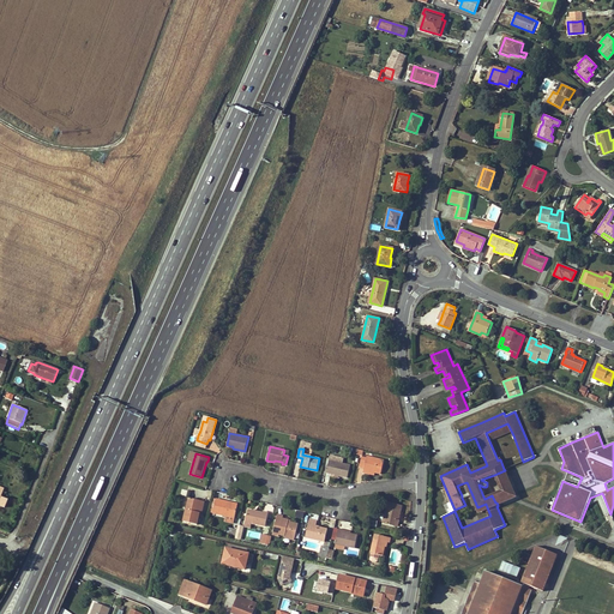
[(360,467),(365,468),(363,470),(375,473),(381,474),(384,461),(367,456),(366,458),(362,457),(360,467)]
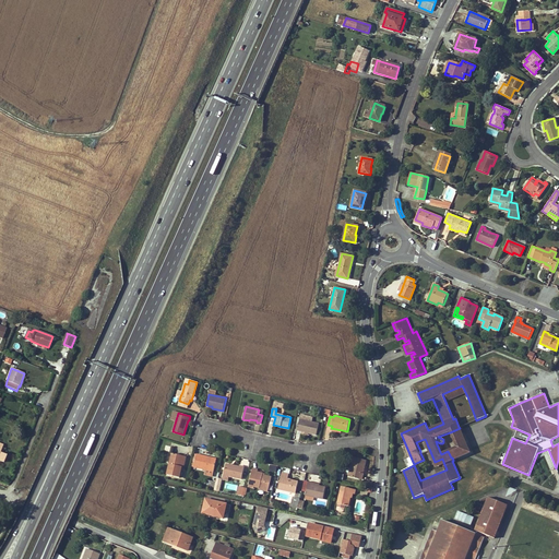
[(311,421),(299,419),(297,430),(301,431),(308,432),(316,435),(319,424),(311,421)]
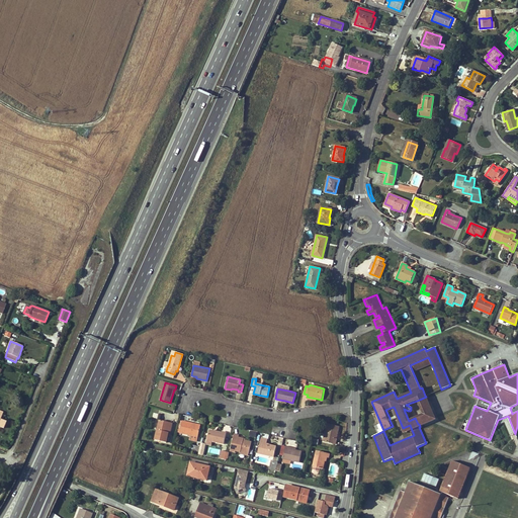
[(420,416),(415,418),(418,424),(419,424),(420,426),(428,423),(431,422),(434,420),(436,420),(426,397),(417,401),(422,412),(423,415),(420,416)]
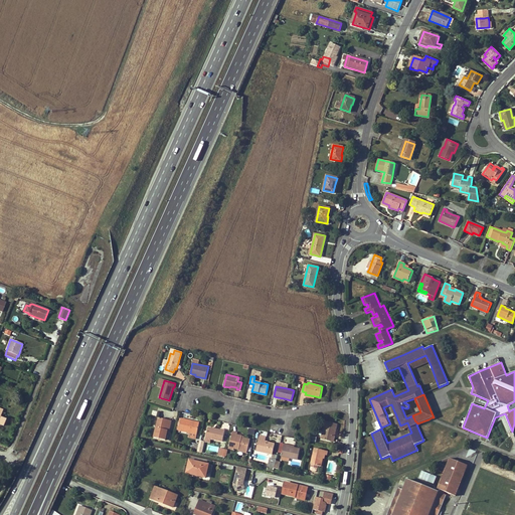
[(488,400),(474,394),(473,397),(468,408),(470,409),(472,403),(474,404),(477,398),(487,402),(488,400)]
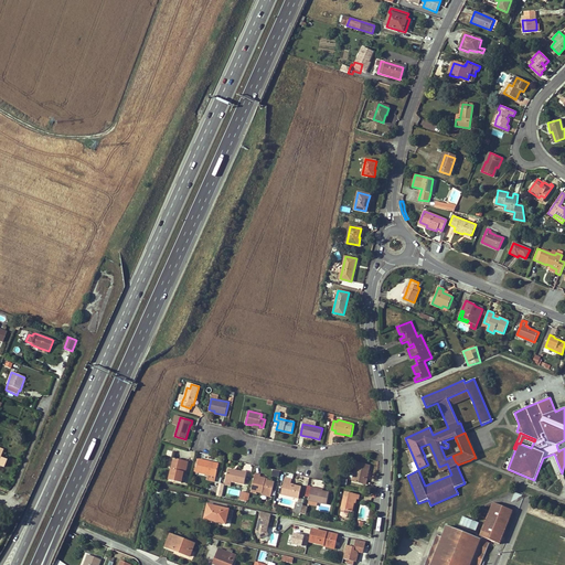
[(174,458),(169,479),(181,482),(183,471),(182,471),(185,460),(174,458)]
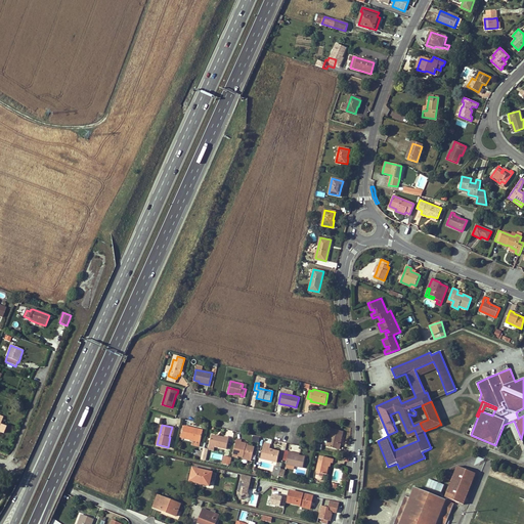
[(197,428),(184,426),(181,438),(193,440),(200,442),(203,431),(195,430),(197,428)]
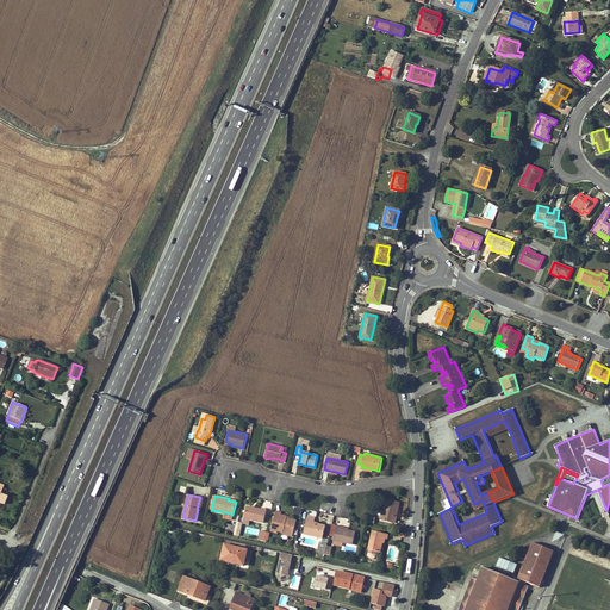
[(399,502),(385,499),(380,520),(394,523),(396,517),(394,517),(397,510),(399,502)]
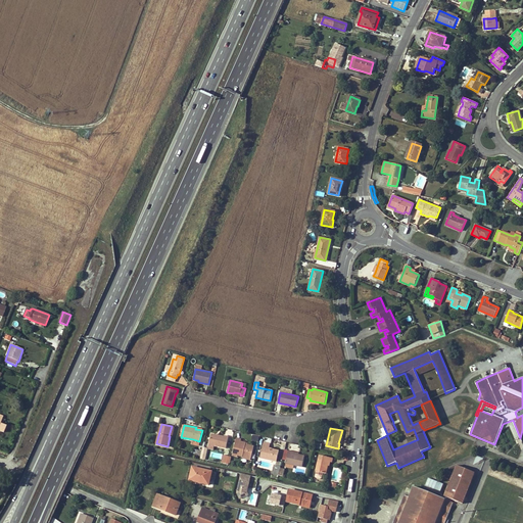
[(211,433),(208,444),(212,445),(226,448),(229,436),(224,435),(224,436),(211,433)]
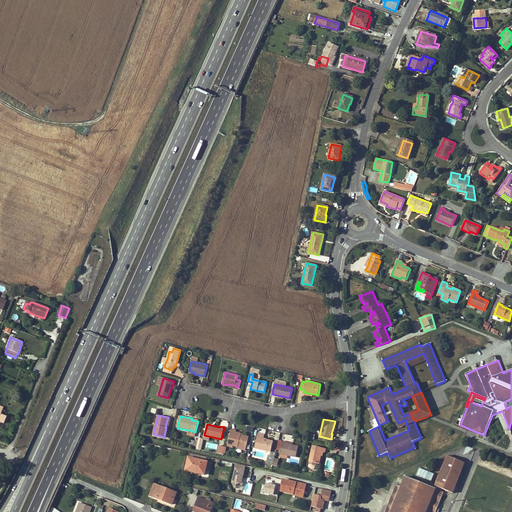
[(231,429),(227,445),(232,446),(233,445),(238,447),(246,448),(249,437),(242,435),(240,435),(241,434),(236,432),(236,430),(231,429)]
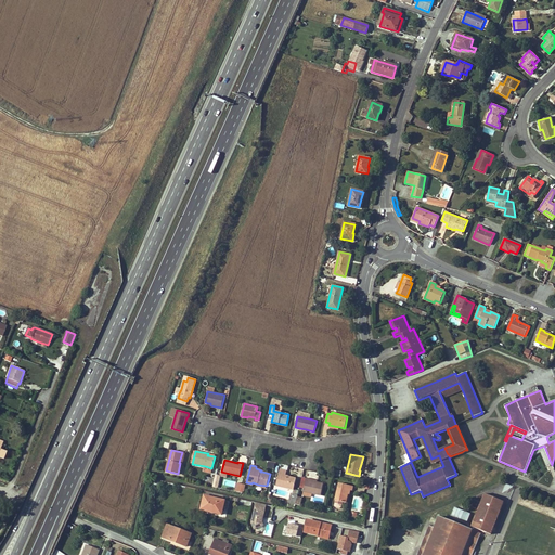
[(280,469),(276,486),(293,489),(296,478),(289,477),(289,478),(287,478),(288,476),(285,475),(286,470),(280,469)]
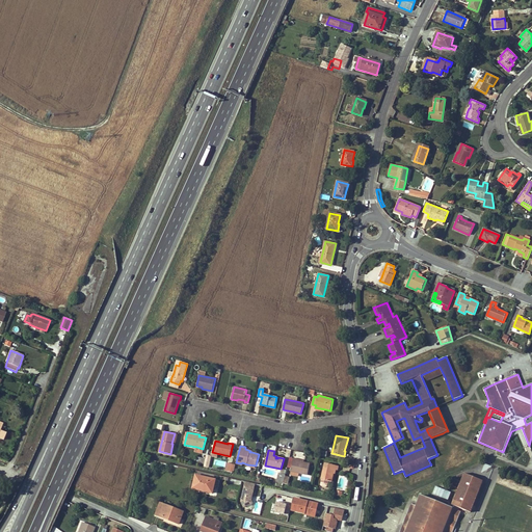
[(296,460),(297,459),(293,458),(290,471),(308,475),(310,463),(303,462),(296,460)]
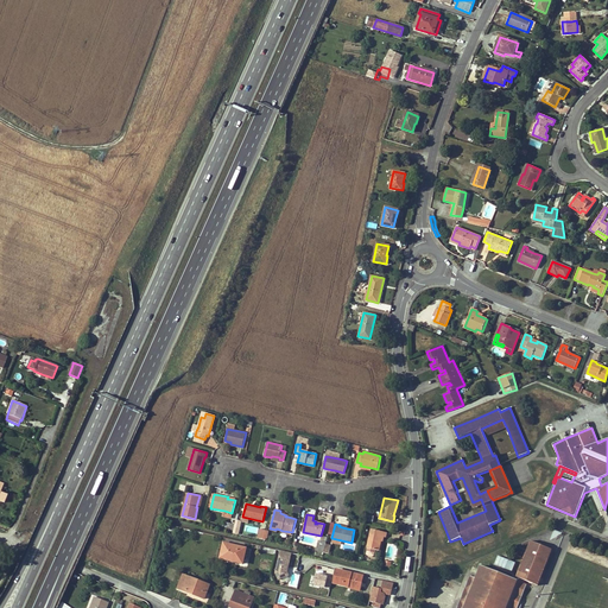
[(379,550),(380,542),(382,542),(382,537),(385,538),(386,532),(372,530),(367,548),(375,550),(379,550)]
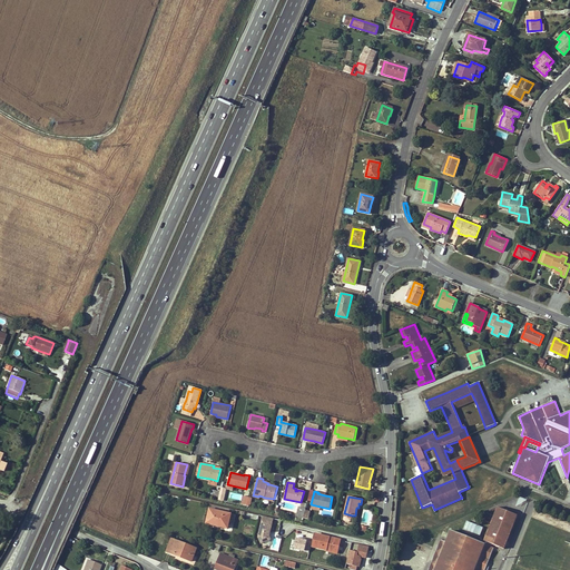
[(306,508),(298,507),(296,516),(304,518),(306,508)]
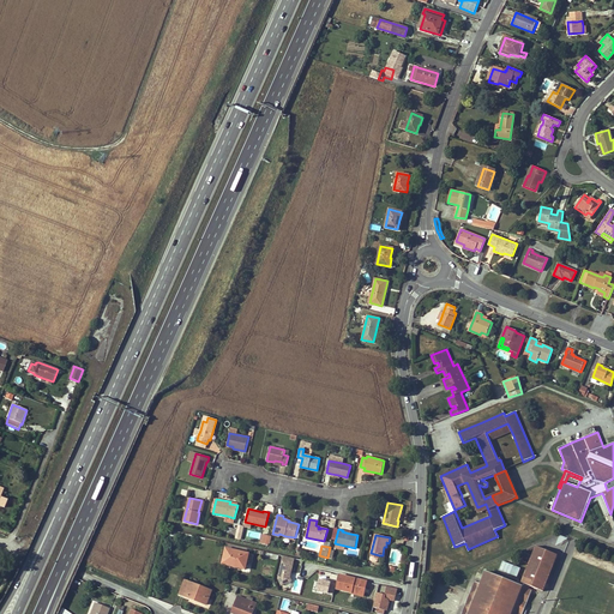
[(558,555),(554,554),(536,547),(531,557),(523,553),(519,561),(529,565),(521,585),(486,572),(481,584),(475,582),(461,613),(524,613),(527,609),(524,608),(533,590),(529,589),(530,585),(543,591),(558,555)]
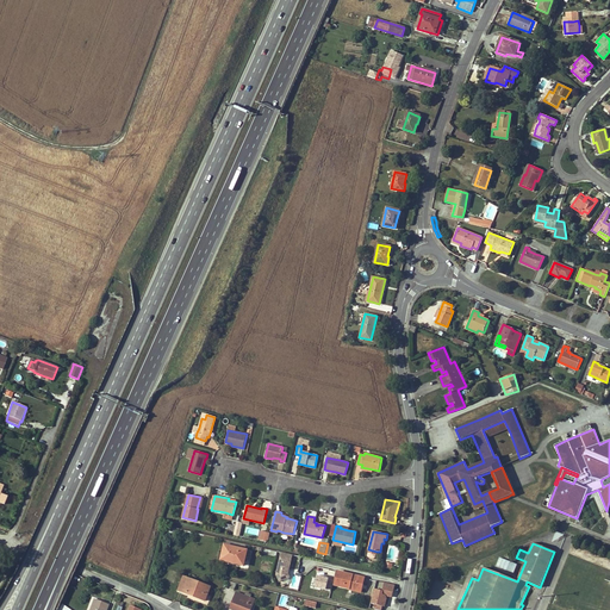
[(225,545),(222,559),(231,561),(230,562),(243,565),(247,551),(225,545)]
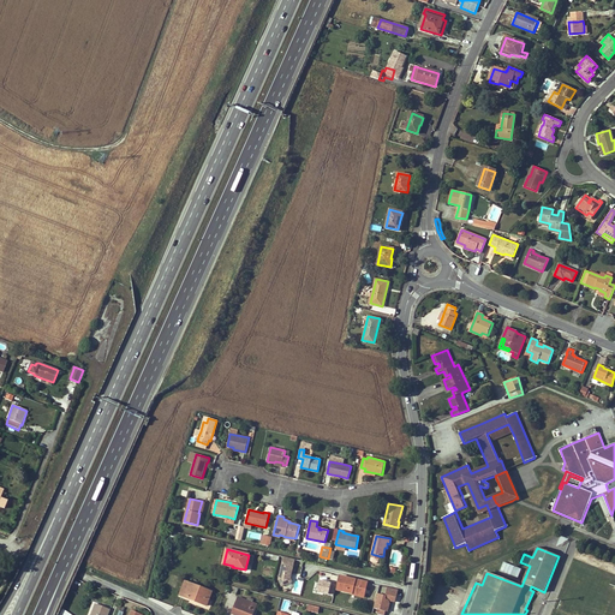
[(291,585),(294,559),(282,557),(279,584),(291,585)]
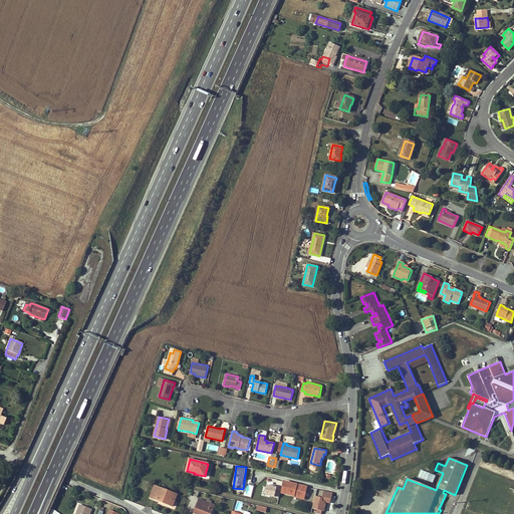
[(420,469),(417,477),(433,483),(436,475),(420,469)]
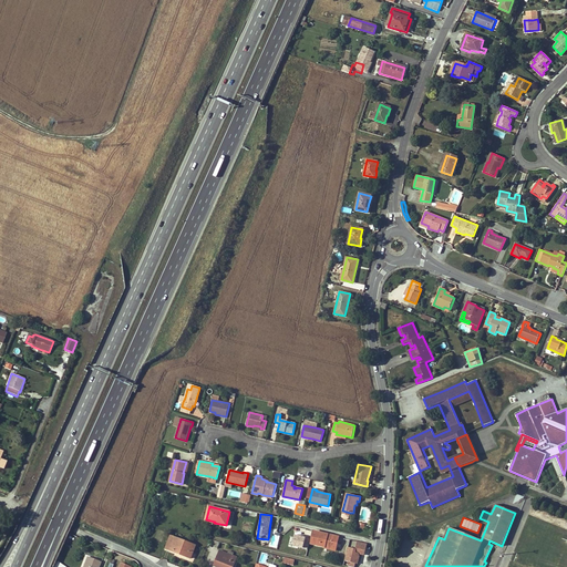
[(311,544),(325,546),(325,545),(336,547),(339,536),(313,531),(311,544)]
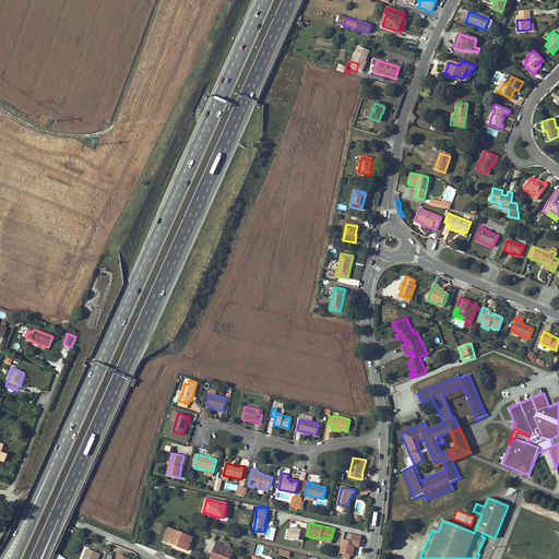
[(274,539),(275,526),(268,525),(266,539),(274,539)]
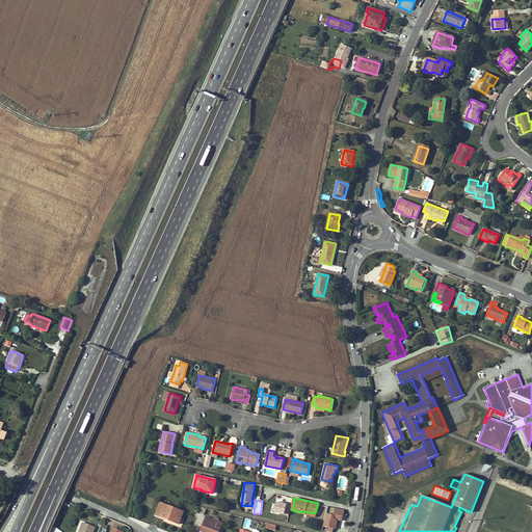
[(156,514),(179,524),(184,511),(160,503),(156,514)]
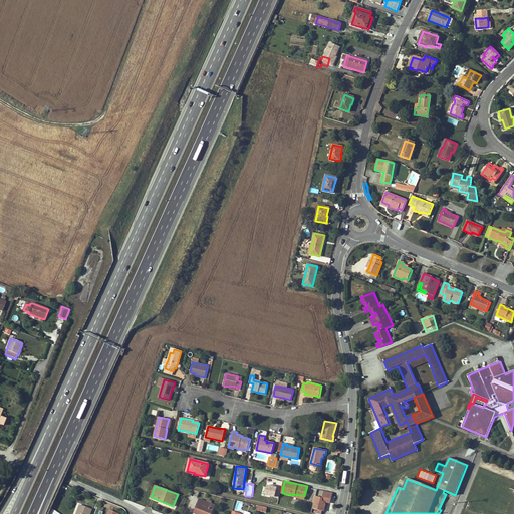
[(195,512),(199,513),(210,513),(214,505),(210,504),(211,501),(208,499),(207,502),(200,500),(195,512)]
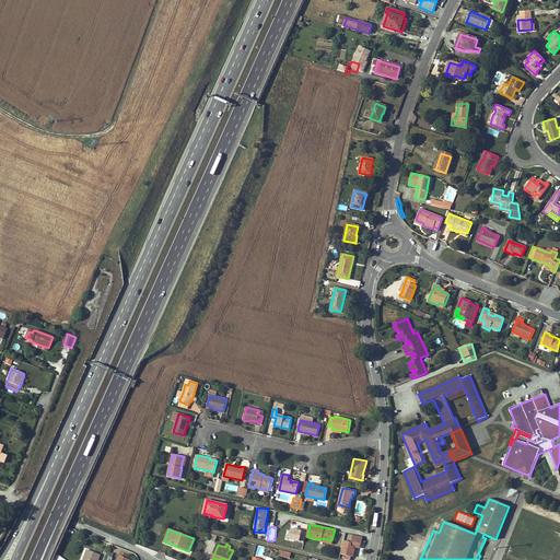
[(263,556),(265,548),(259,546),(256,553),(263,556)]
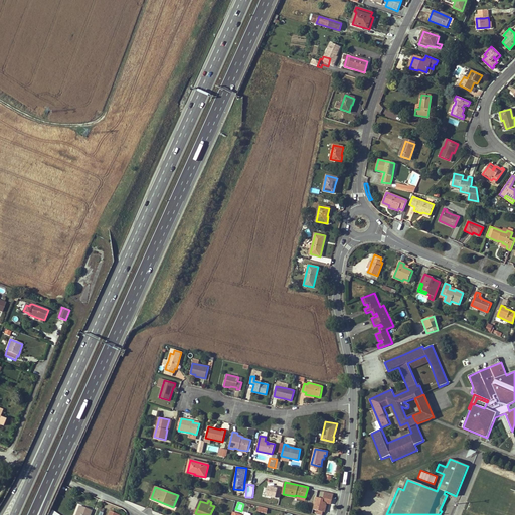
[(79,506),(75,514),(90,514),(92,510),(79,506)]
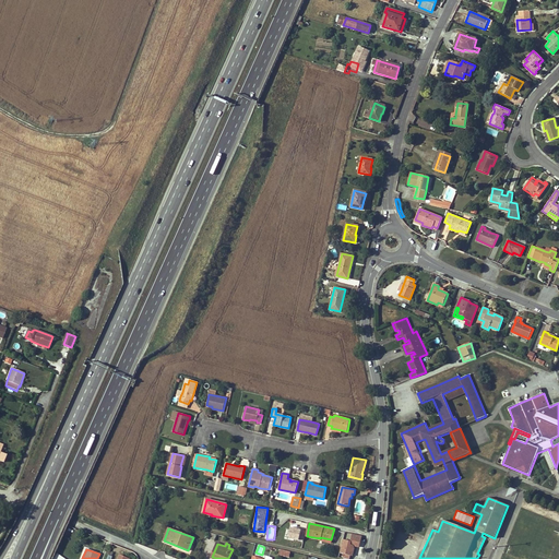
All buildings are outlined.
